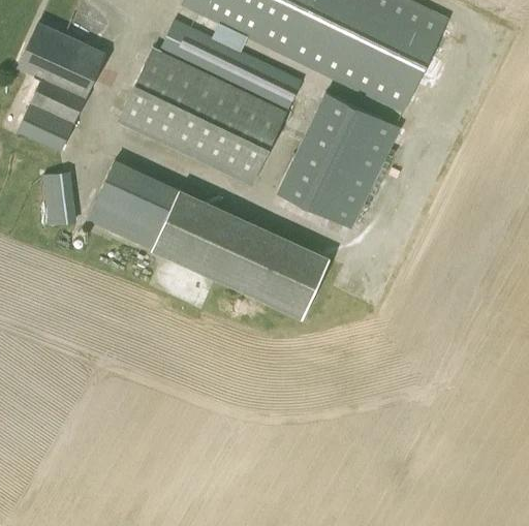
[(183,0),(181,6),(404,115),(448,20),(408,0),(183,0)]
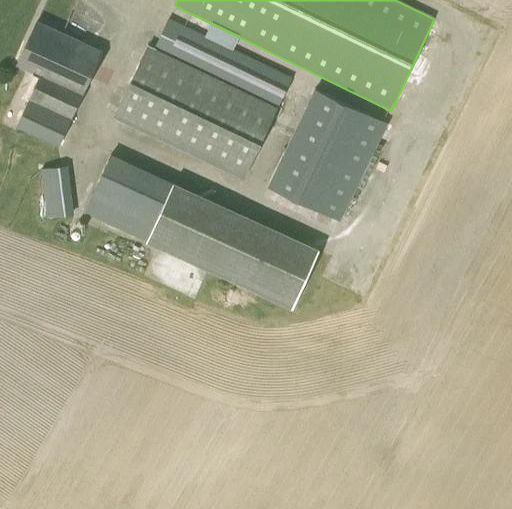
[(169,19),(154,51),(148,48),(114,120),(243,182),(293,78),(169,19)]
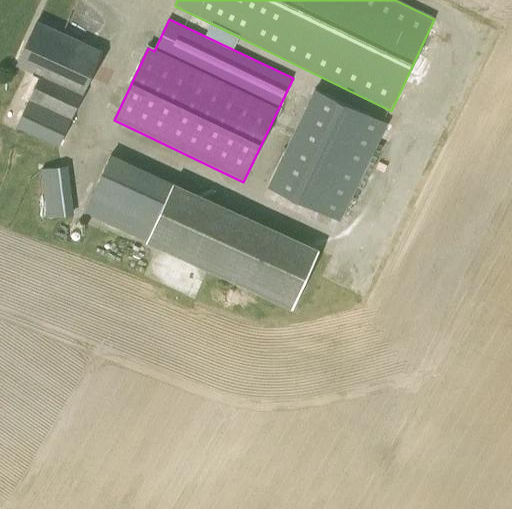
[(16,129),(57,149),(103,52),(38,22),(17,65),(41,76),(16,129)]
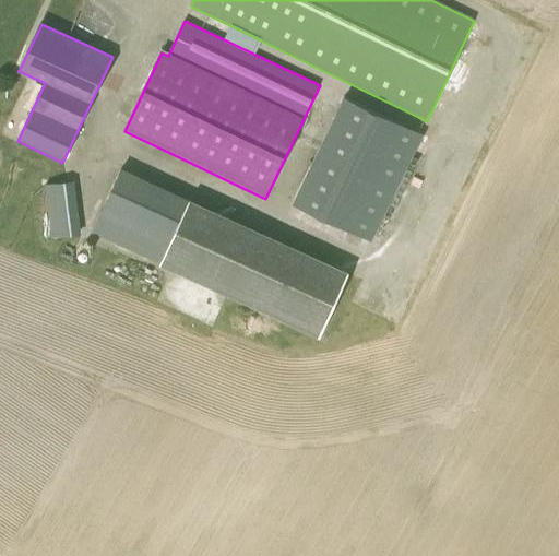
[(344,96),(292,204),(371,245),(424,137),(344,96)]
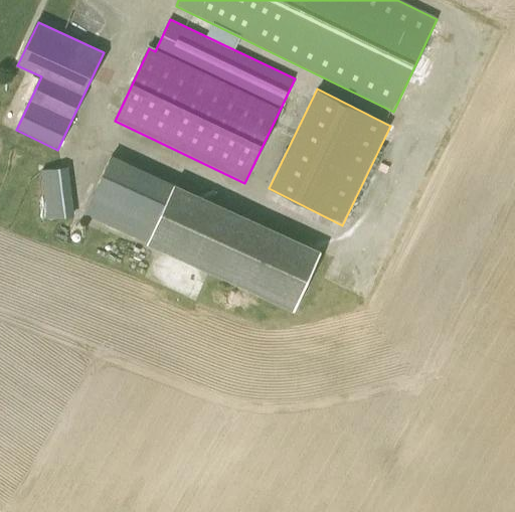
[(202,270),(295,313),(322,252),(229,209),(111,155),(82,216),(202,270)]
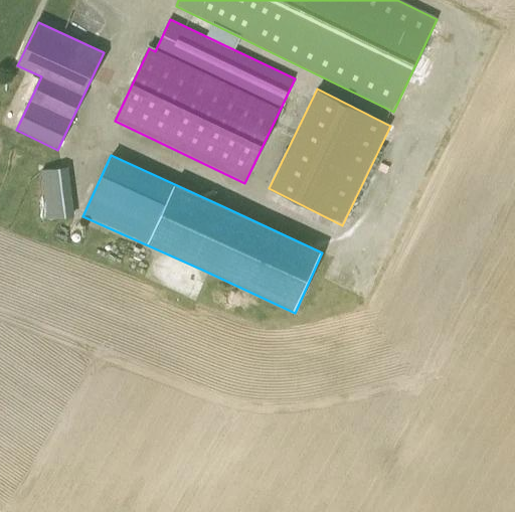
[(41,172),(47,220),(73,216),(67,169),(41,172)]
